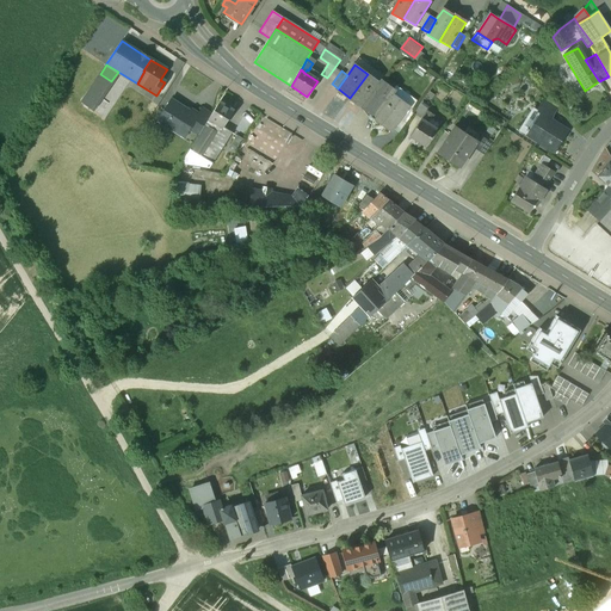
[(100,74),(81,103),(92,110),(94,106),(111,81),(100,74)]
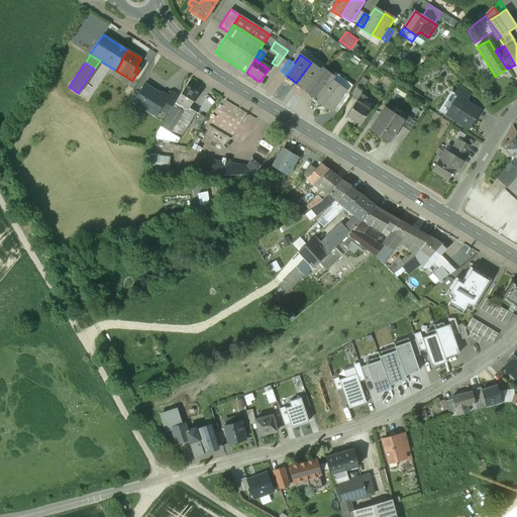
[(311,63),(296,83),(307,90),(321,70),(311,63)]
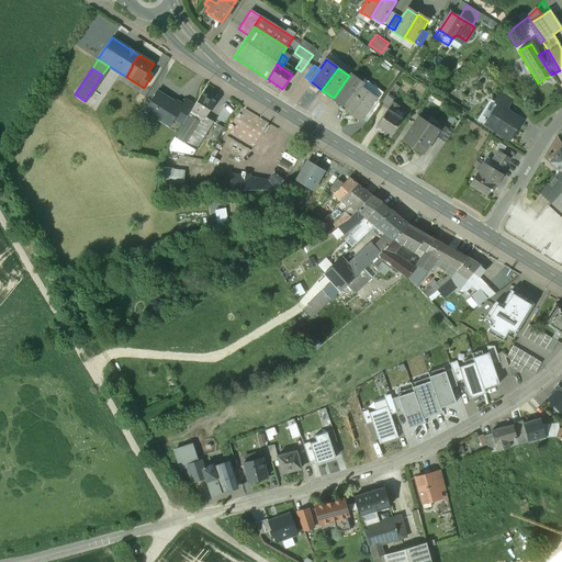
[(349,76),(334,98),(341,104),(344,105),(358,86),(359,86),(361,83),(350,75),(349,76)]
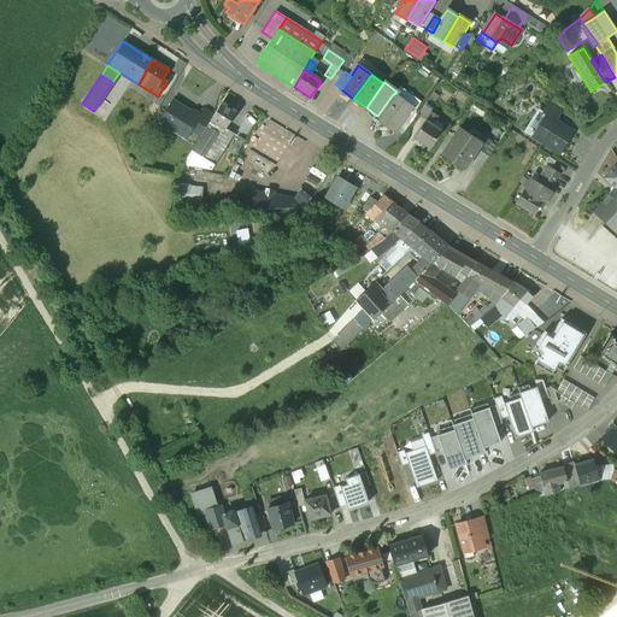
[(418,100),(400,87),(397,92),(394,94),(412,109),(418,100)]
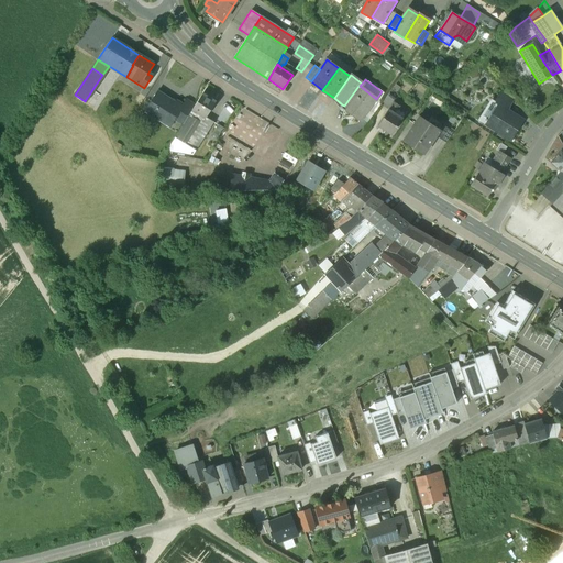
[(360,86),(359,86),(344,106),(342,108),(343,109),(344,107),(345,108),(361,119),(360,121),(361,121),(376,99),(360,86)]
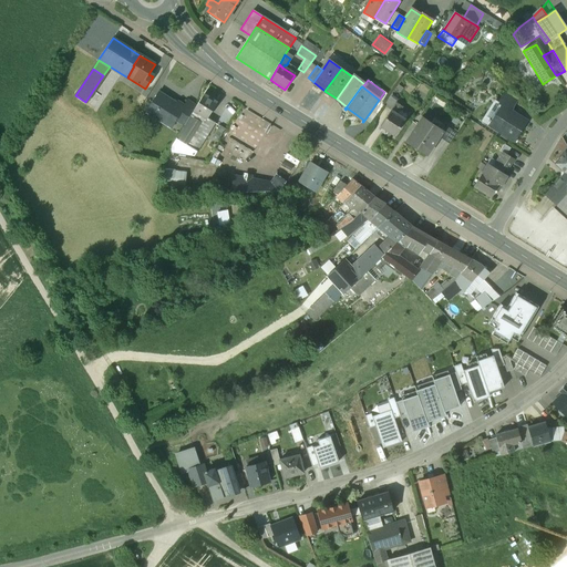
[(176,104),(158,93),(146,113),(165,124),(166,122),(173,125),(175,122),(183,127),(193,111),(196,106),(187,101),(184,106),(177,102),(176,104)]
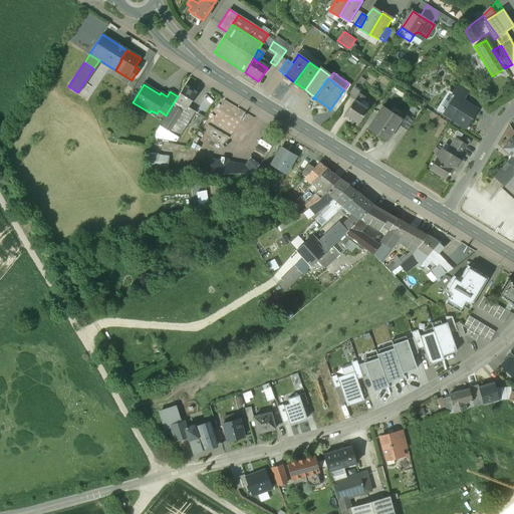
[(452,94),(451,94),(453,96),(454,95),(462,100),(468,91),(458,84),(452,94)]
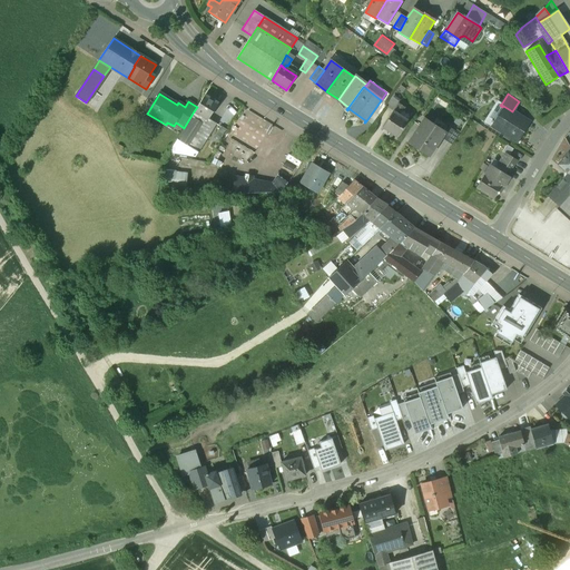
[(401,99),(393,95),(385,107),(393,111),(399,104),(401,99)]
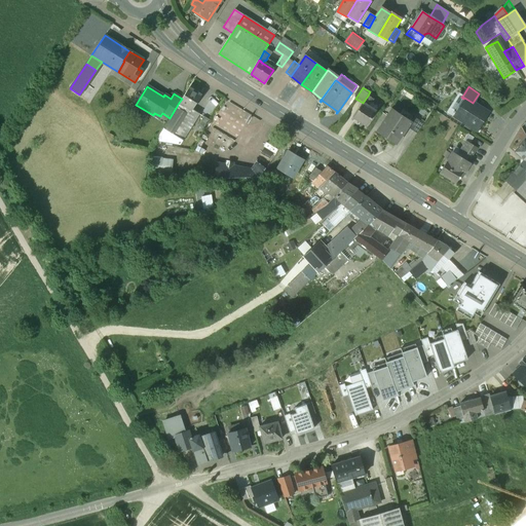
[(90,98),(81,91),(79,95),(70,88),(62,100),(80,112),(90,98)]
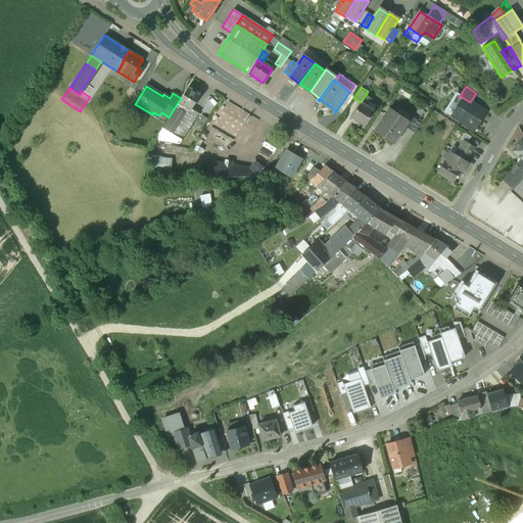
[(199,95),(187,88),(181,98),(178,102),(191,109),(191,108),(199,95)]
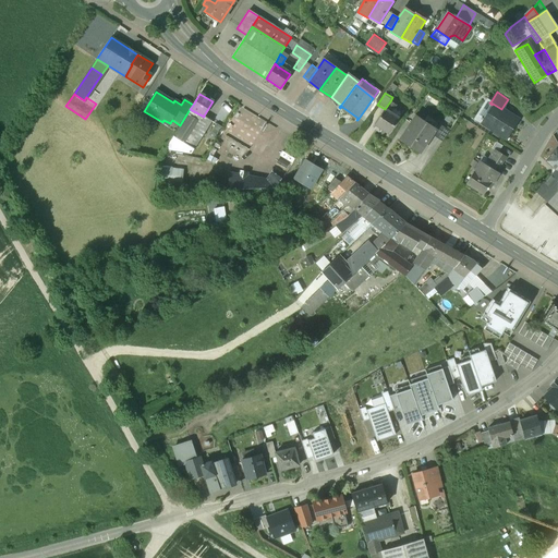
[(487,100),(475,120),(481,123),(492,105),(489,102),(490,102),(487,100)]
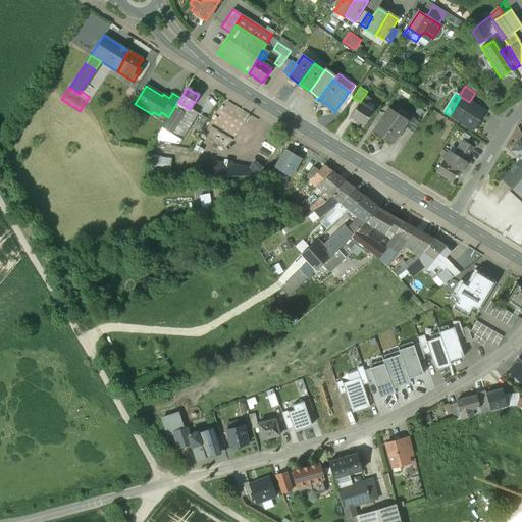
[(370,99),(365,95),(360,102),(365,106),(367,103),(370,99)]
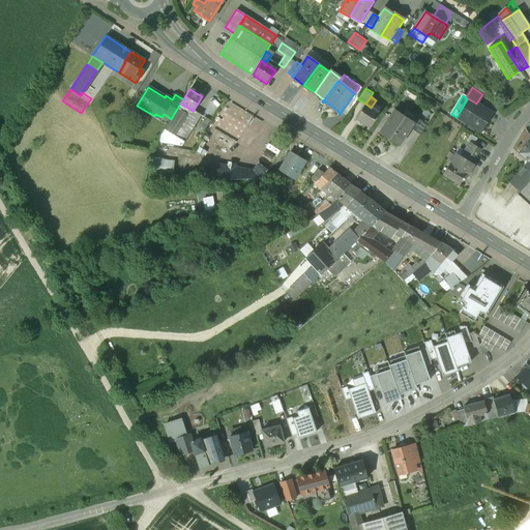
[(476,104),(468,98),(467,99),(457,117),(481,133),(493,114),(476,104)]
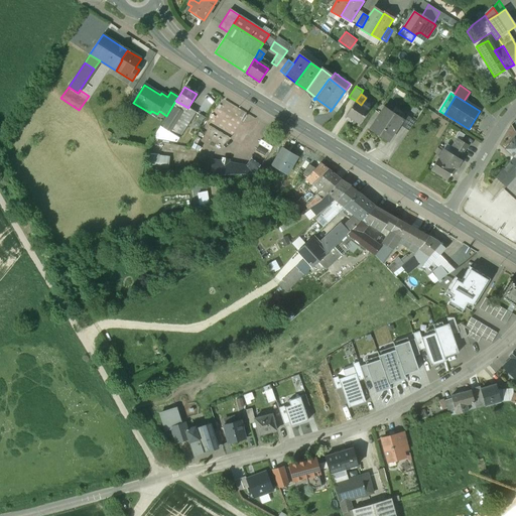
[(188,108),(175,101),(166,116),(153,137),(176,141),(196,112),(188,107),(188,108)]
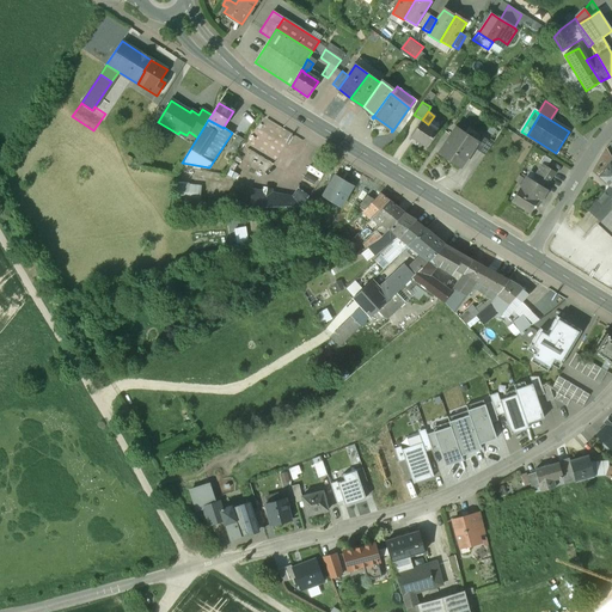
[(422,120),(410,138),(411,139),(417,142),(426,147),(436,129),(428,124),(422,120)]
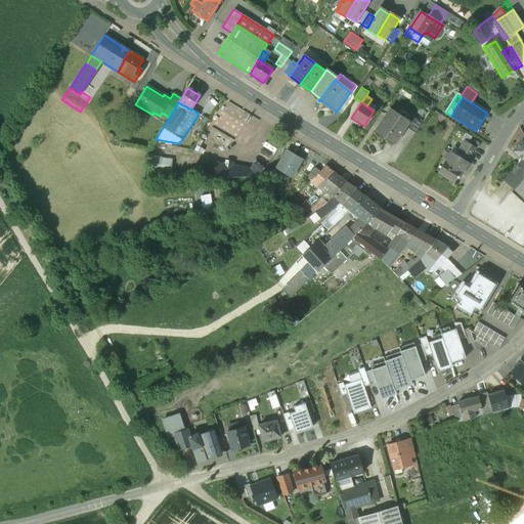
[(407,121),(390,110),(376,131),(394,143),(405,127),(408,122),(407,121)]
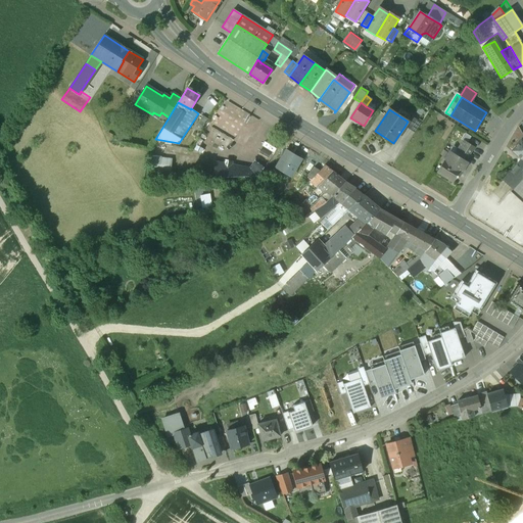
[(202,115),(196,125),(201,128),(207,119),(202,115)]
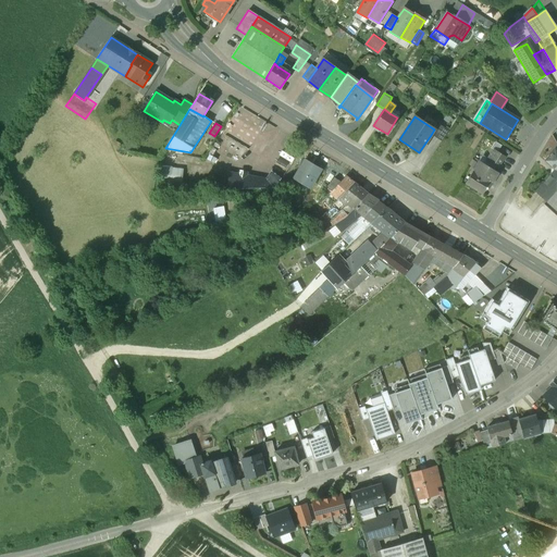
[(448,131),(437,123),(433,128),(434,130),(431,135),(441,141),(448,131)]
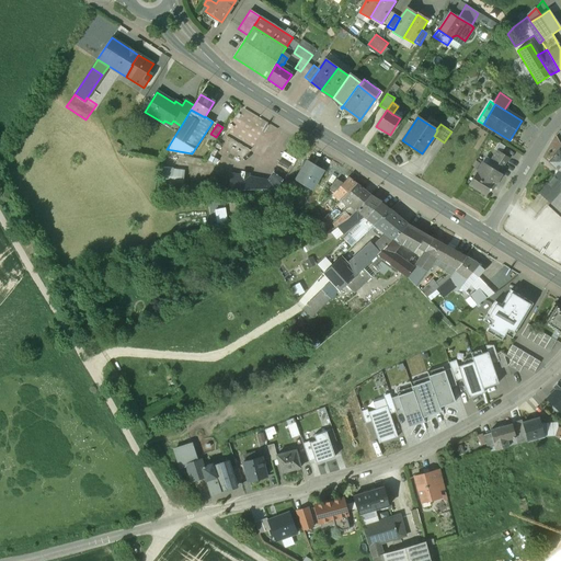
[(226,148),(237,152),(240,142),(229,138),(226,148)]
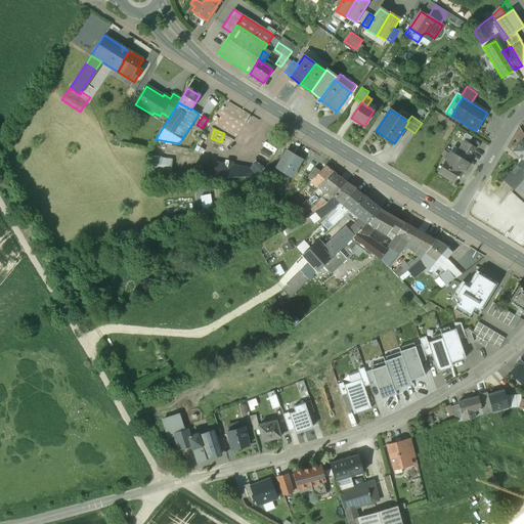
[(125,131),(116,136),(119,144),(129,139),(125,131)]
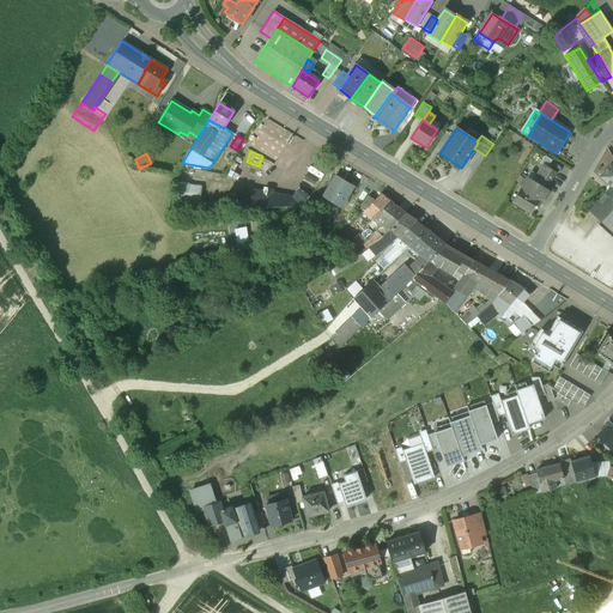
[(612,162),(600,177),(611,188),(589,211),(601,222),(612,210),(612,211),(612,162)]
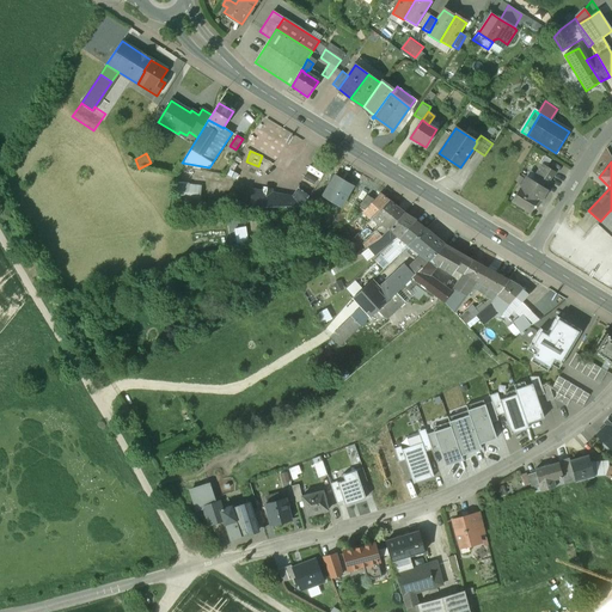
[(554,172),(542,165),(534,177),(546,185),(554,172)]
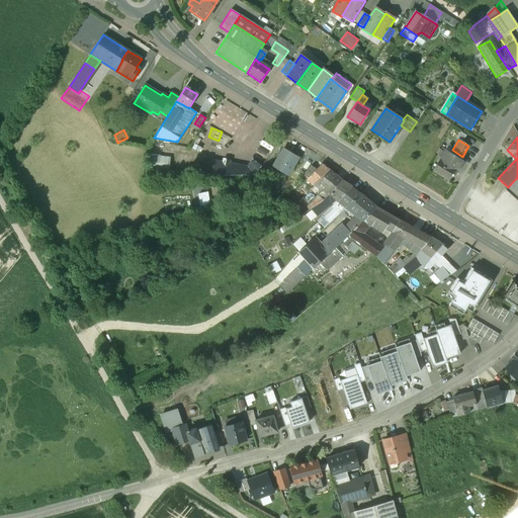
[(273,168),(287,177),(298,159),(283,151),(273,168)]
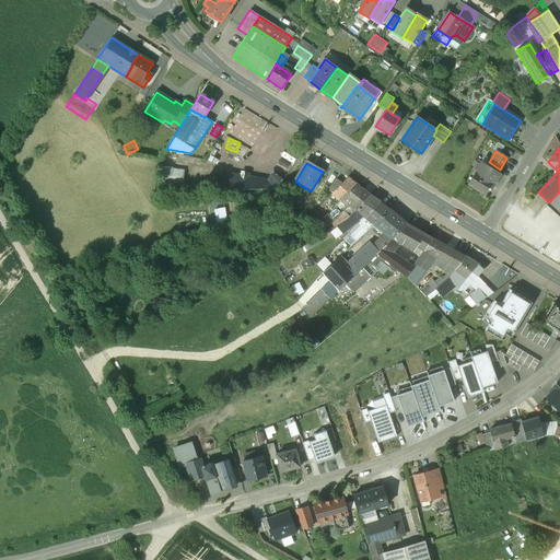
[(500,175),(480,163),(467,184),(483,195),(488,187),(491,189),(500,175)]
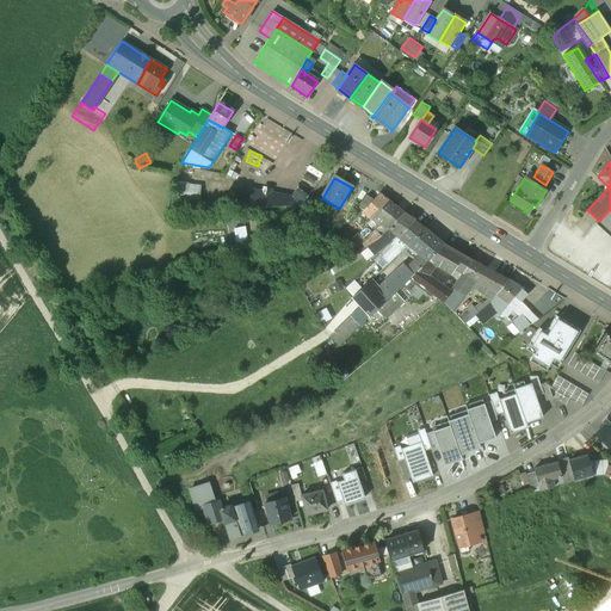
[(178,184),(177,201),(199,203),(201,186),(178,184)]
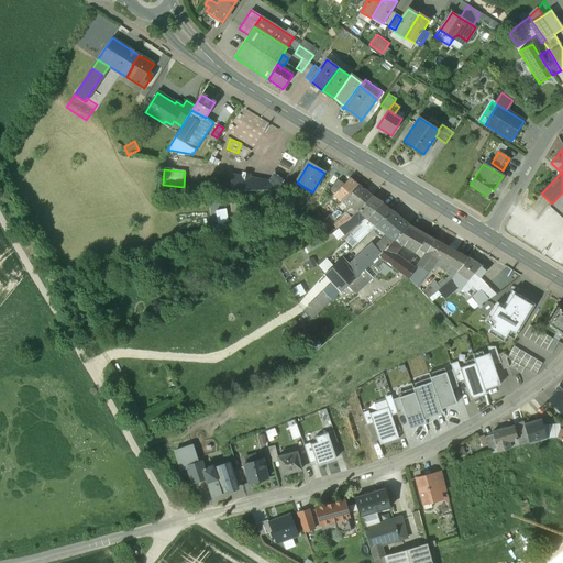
[(275,174),(269,183),(249,178),(249,176),(243,174),(243,177),(231,175),(229,192),(277,190),(284,180),(275,174)]
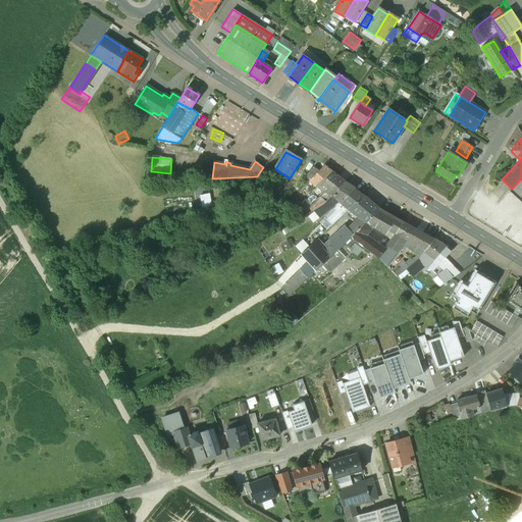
[(319,170),(313,167),(305,176),(313,185),(316,188),(331,171),(323,165),(319,170)]
